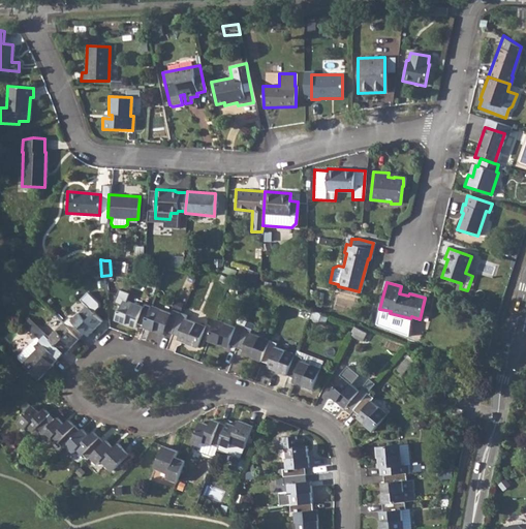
[(67,317),(62,322),(78,338),(83,333),(86,336),(101,320),(92,311),(98,306),(97,302),(87,291),(80,299),(85,305),(70,319),(67,317)]
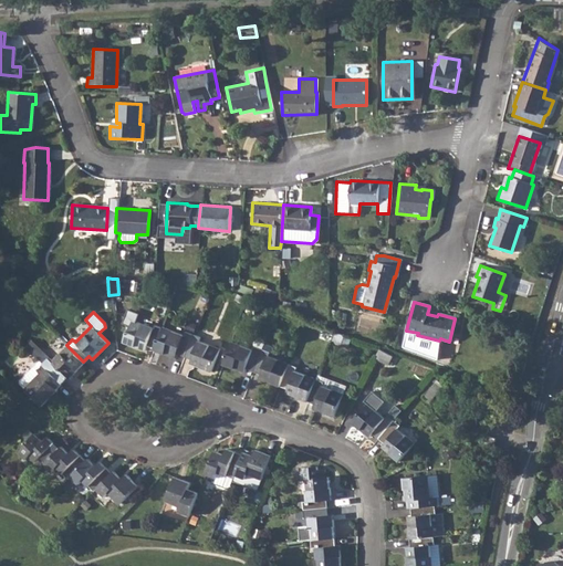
[(144,346),(152,349),(160,327),(153,324),(152,327),(131,320),(122,343),(143,350),(144,346)]
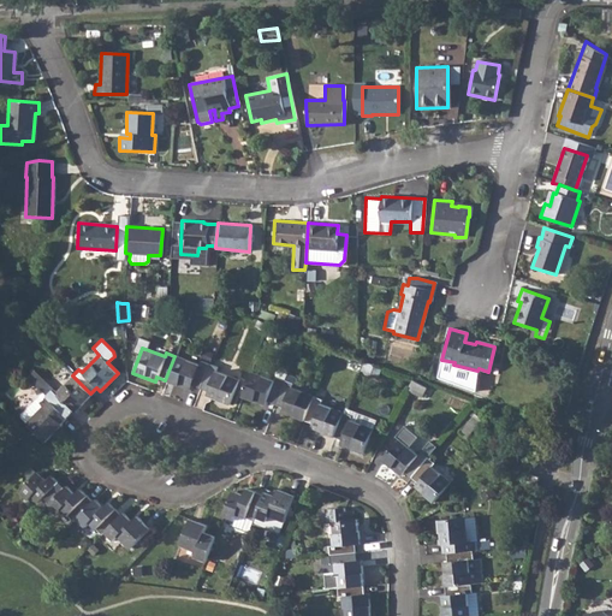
[(174,356),(165,380),(189,390),(190,385),(198,389),(208,365),(200,361),(197,365),(174,356)]
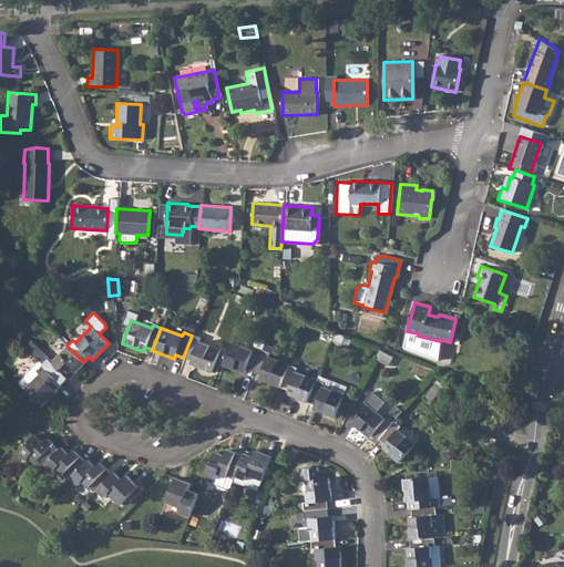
[(192,336),(183,358),(190,360),(188,364),(209,372),(218,350),(197,342),(198,338),(192,336)]
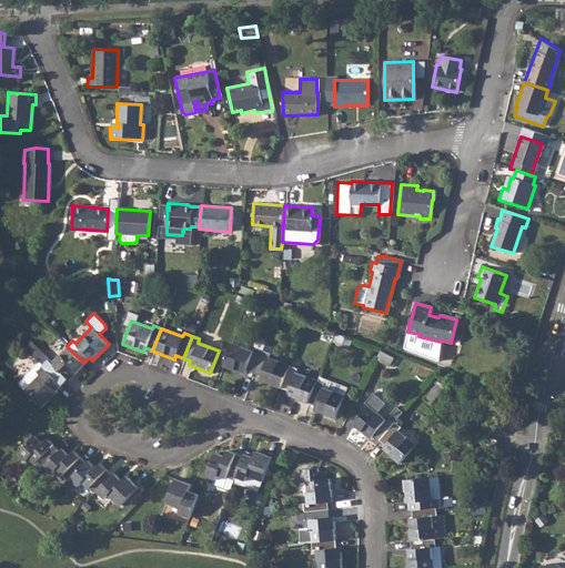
[(338,340),(335,346),(344,350),(346,343),(338,340)]
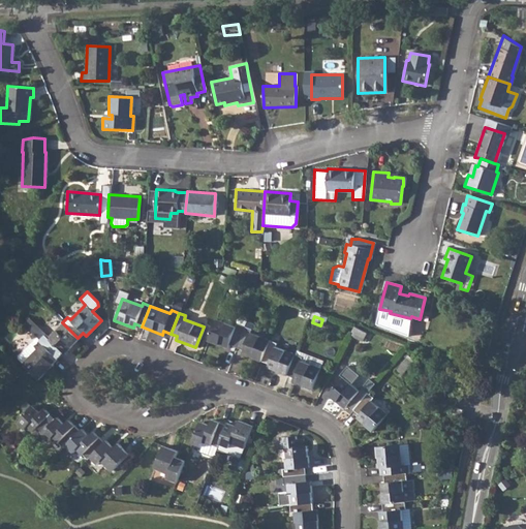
[(215,319),(207,341),(226,348),(227,345),(235,347),(240,335),(245,322),(238,319),(235,328),(215,319)]
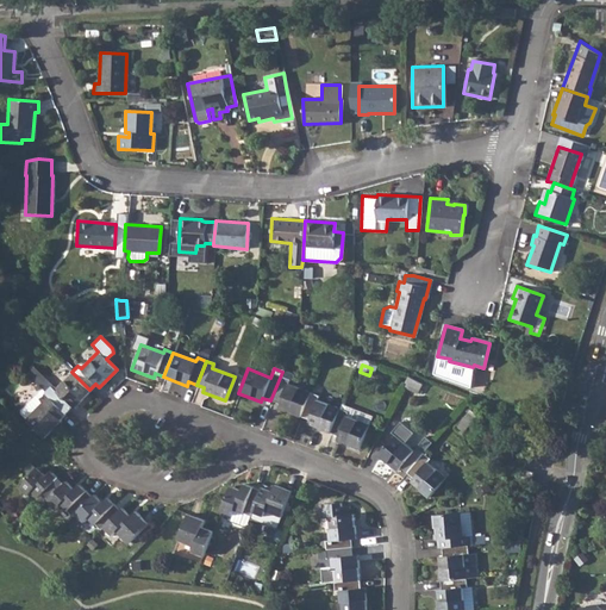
[(51,386),(44,392),(63,411),(69,405),(72,408),(89,390),(72,372),(54,388),(51,386)]
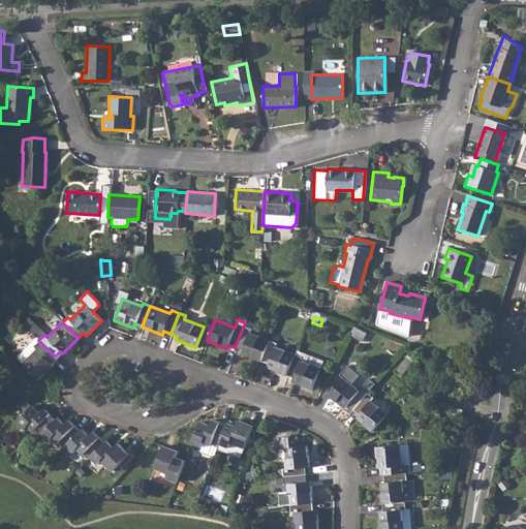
[(240,335),(235,347),(242,350),(240,354),(260,362),(269,341),(249,333),(252,324),(245,322),(240,335)]
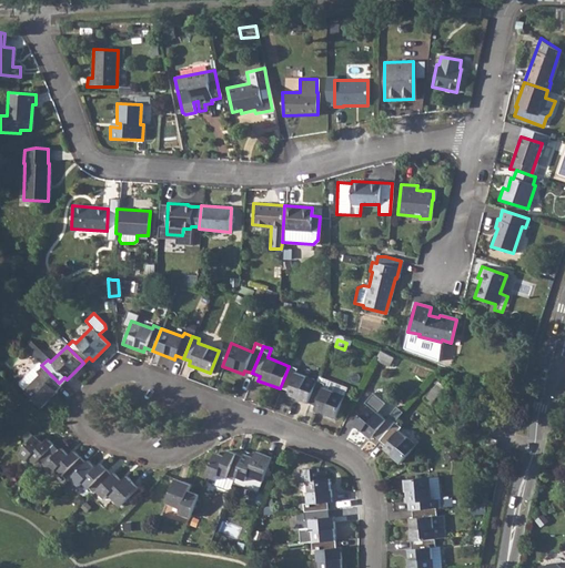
[(381,354),(379,359),(386,364),(390,357),(381,354)]
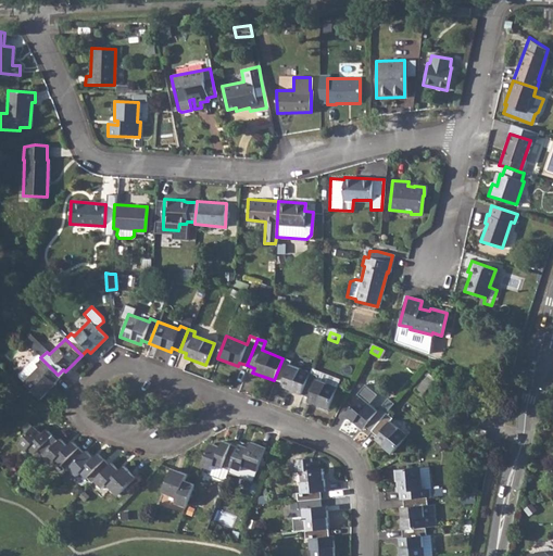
[(32,359),(35,363),(40,357),(37,354),(32,359)]
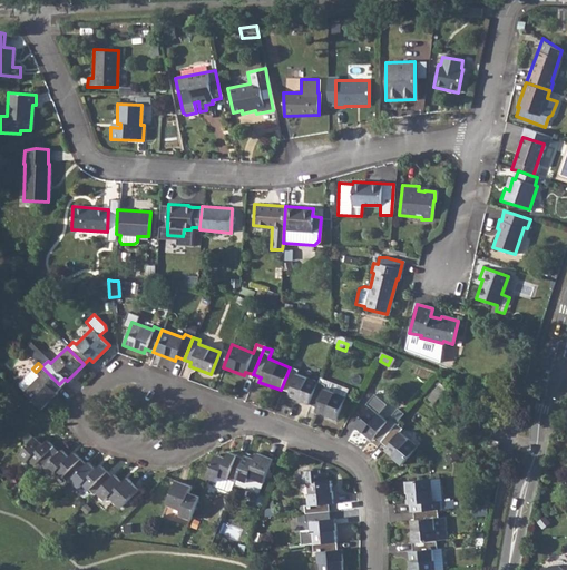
[(59,384),(41,366),(36,372),(32,369),(18,383),(18,385),(23,391),(22,391),(40,409),(56,392),(54,390),(59,384)]
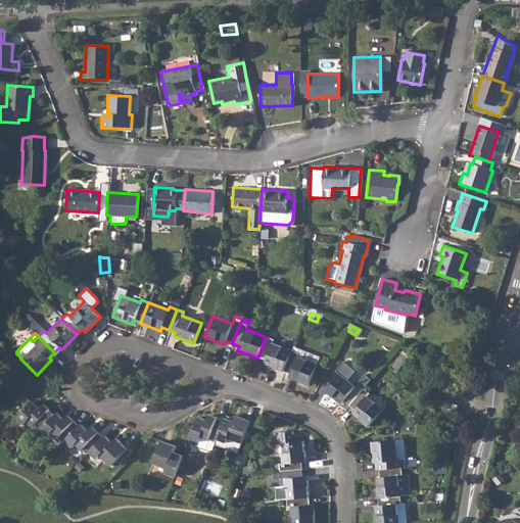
[(266,337),(257,358),(264,361),(263,364),(282,372),(290,350),(271,342),(272,339),(266,337)]
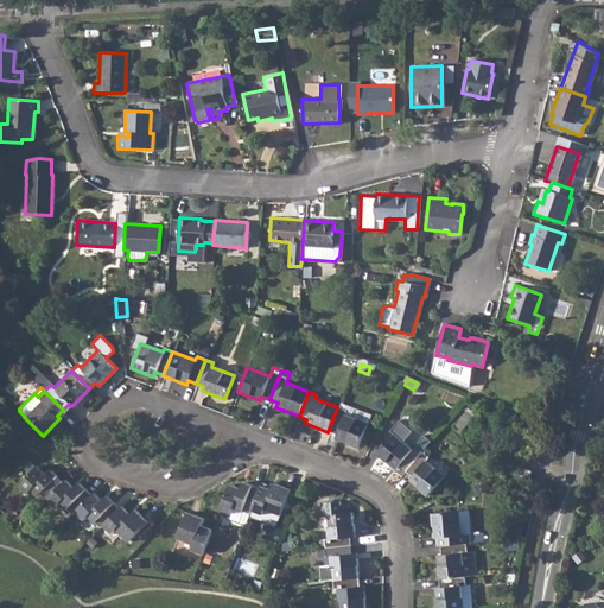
[(337,407),(328,432),(336,436),(334,438),(356,448),(366,424),(369,416),(338,404),(337,407)]
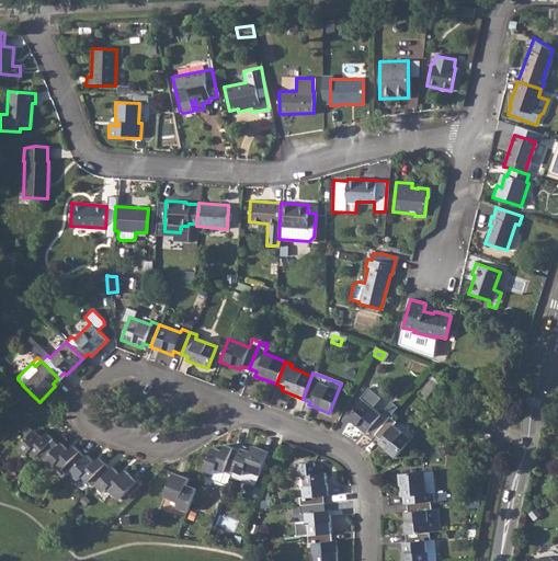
[(367,430),(373,435),(388,416),(383,412),(385,409),(373,398),(367,404),(363,401),(348,420),(364,433),(367,430)]
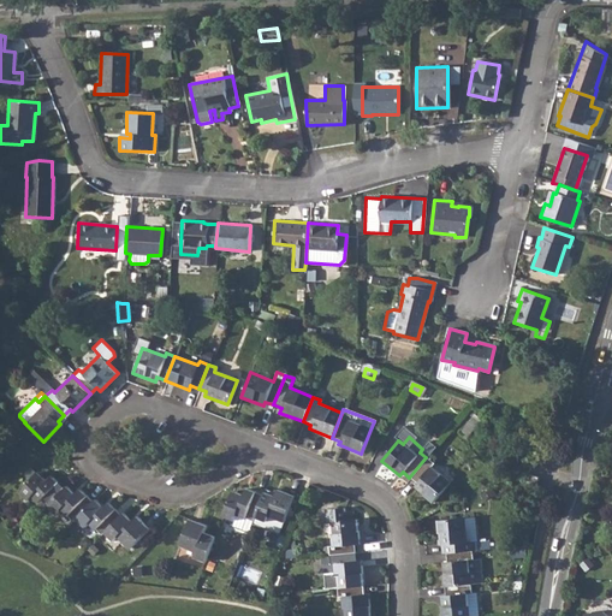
[(426,457),(409,478),(416,484),(414,487),(432,502),(449,481),(431,466),(433,463),(426,457)]
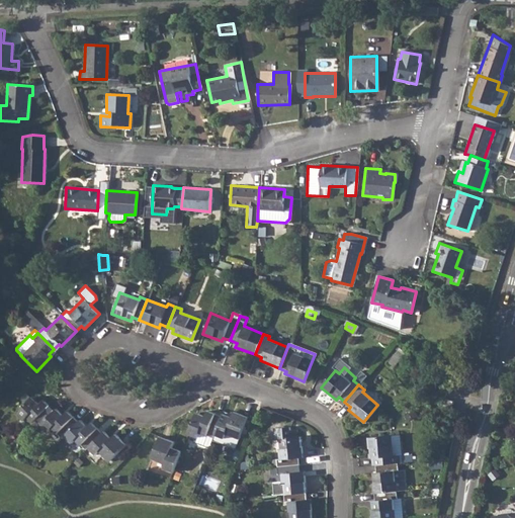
[(25,417),(36,428),(39,425),(54,411),(43,400),(38,404),(31,398),(15,413),(22,421),(25,417)]
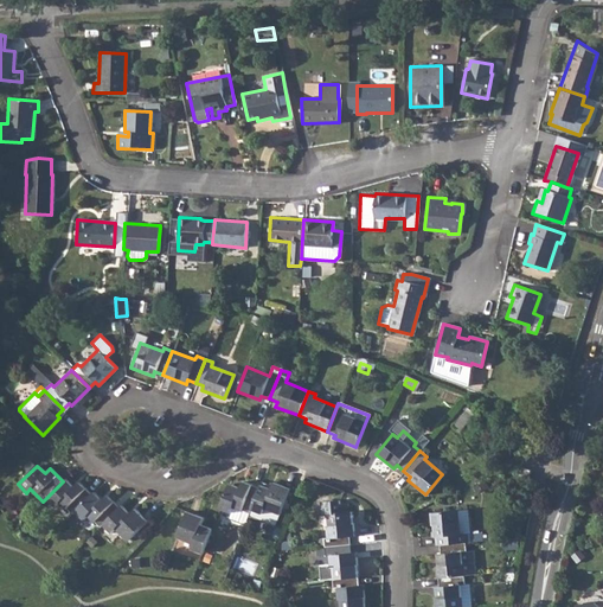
[(519,467),(517,477),(526,480),(528,471),(519,467)]
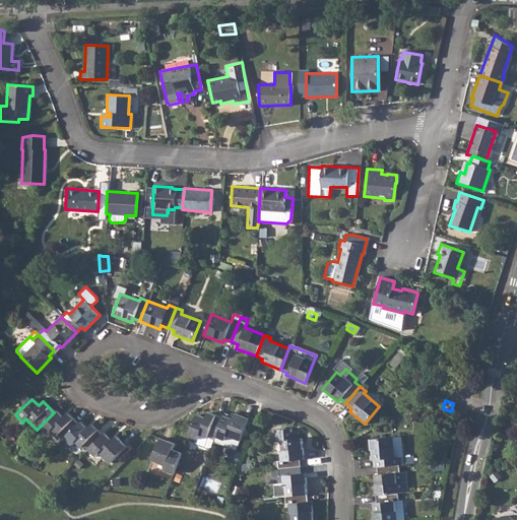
[(54,412),(40,427),(46,434),(50,430),(60,441),(63,438),(77,424),(67,413),(63,417),(56,410),(54,412)]
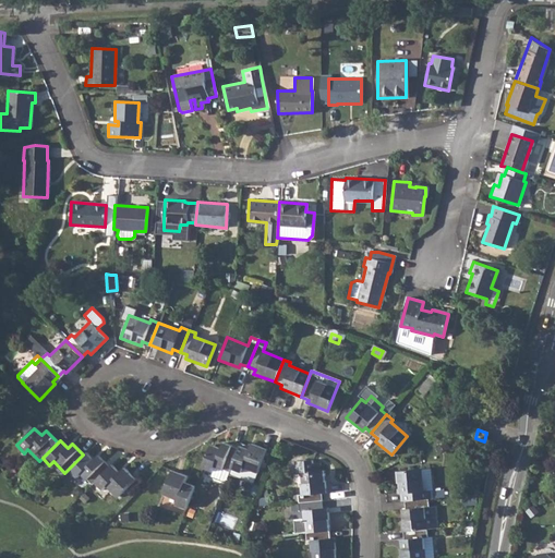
[(210,445),(201,468),(210,472),(213,466),(228,472),(229,469),(238,448),(222,443),(220,448),(210,445)]
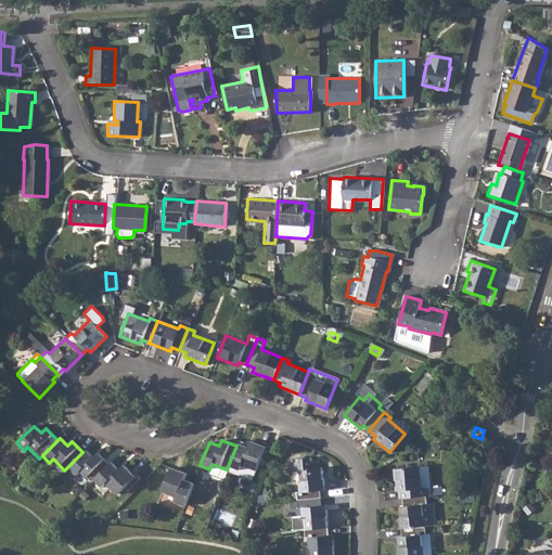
[(236,446),(228,466),(239,469),(240,465),(255,470),(265,447),(249,441),(247,447),(238,442),(236,446)]
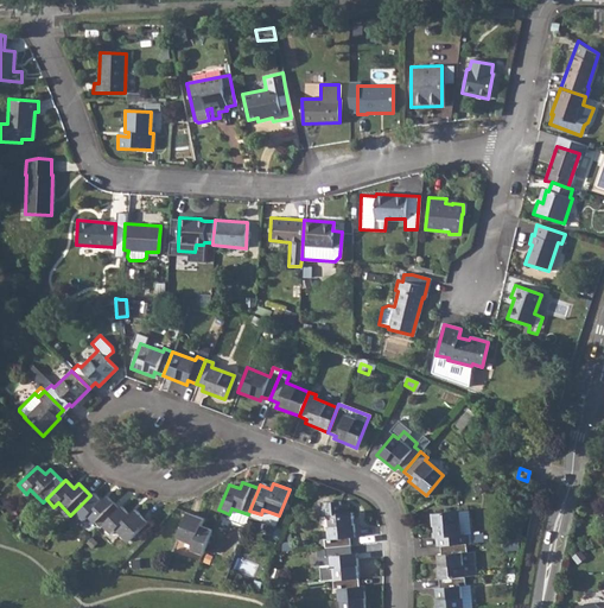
[(90,495),(74,512),(82,521),(87,517),(99,529),(102,525),(119,508),(106,496),(102,501),(93,493),(90,495)]
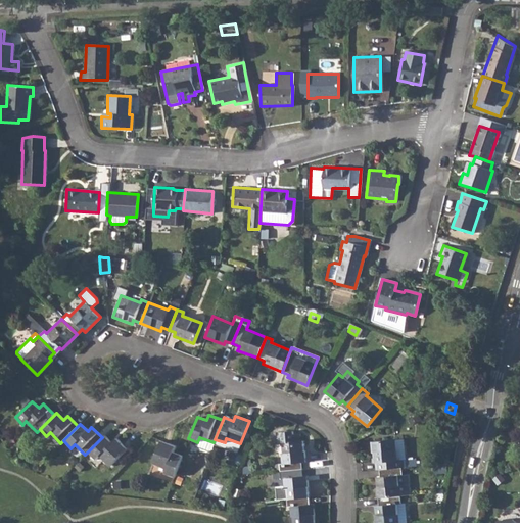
[(282,464),(278,464),(279,472),(301,469),(300,462),(304,462),(302,440),(299,441),(298,433),(292,434),(291,431),(275,433),(276,444),(281,444),(282,464)]
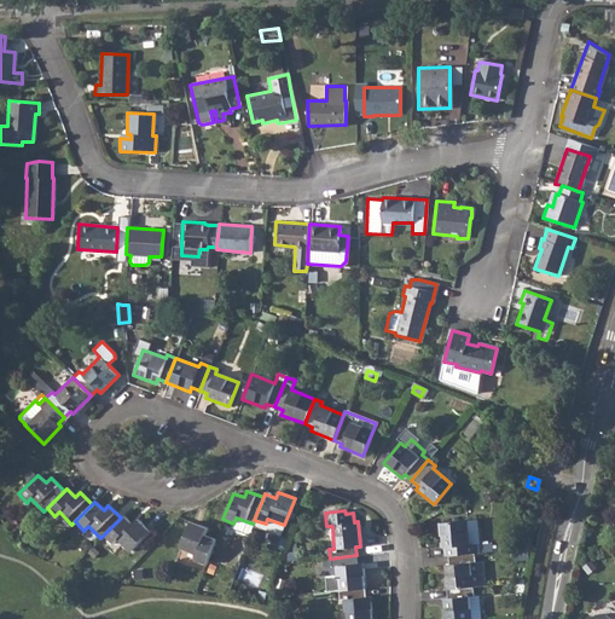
[(121,518),(104,534),(112,543),(116,539),(129,551),(149,531),(137,519),(132,524),(123,515),(121,518)]
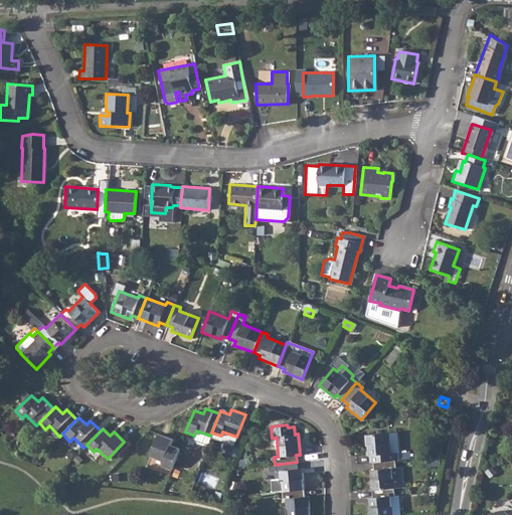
[(371,455),(372,463),(394,460),(393,453),(398,453),(396,433),(365,435),(366,441),(367,456),(371,455)]
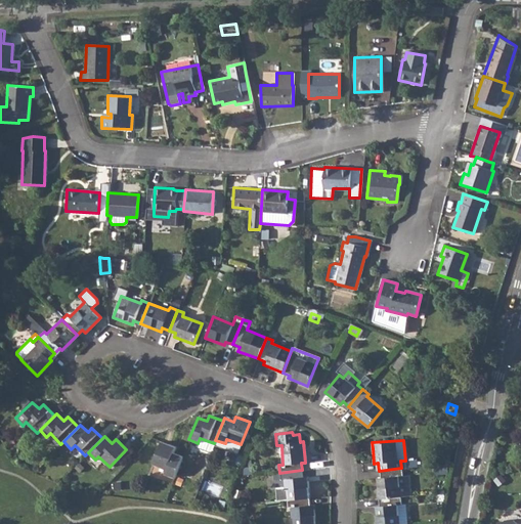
[(164,475),(174,478),(176,471),(182,456),(173,453),(175,447),(161,442),(152,464),(166,470),(164,475)]
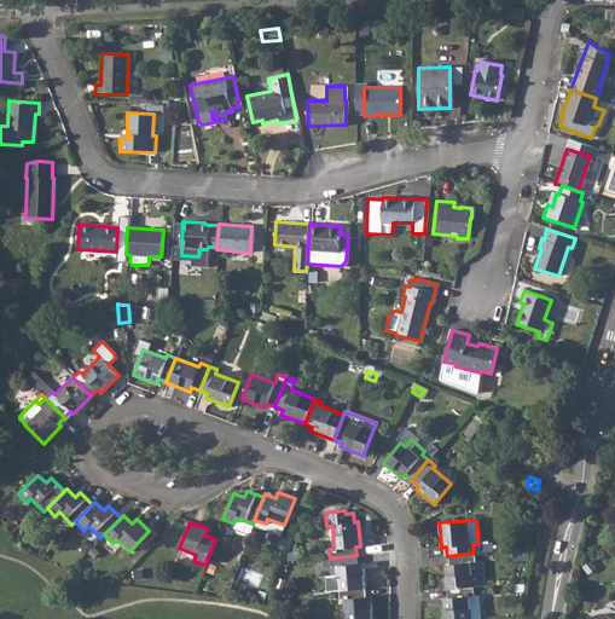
[(444,565),(446,589),(471,586),(483,585),(481,562),(474,563),(474,553),(447,556),(447,563),(444,565)]
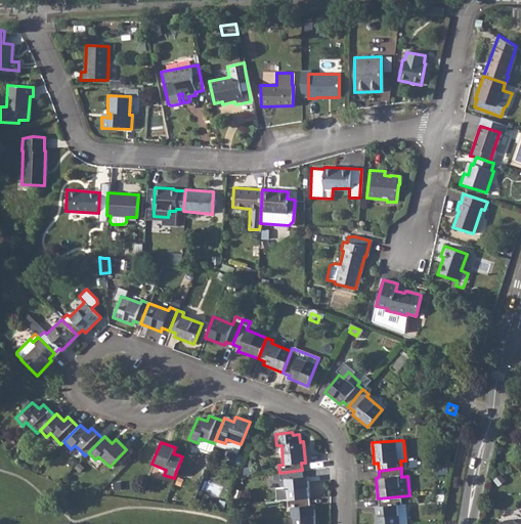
[(274,488),(276,501),(286,500),(308,498),(306,477),(303,478),(302,470),(279,473),(280,480),(284,479),(285,487),(274,488)]
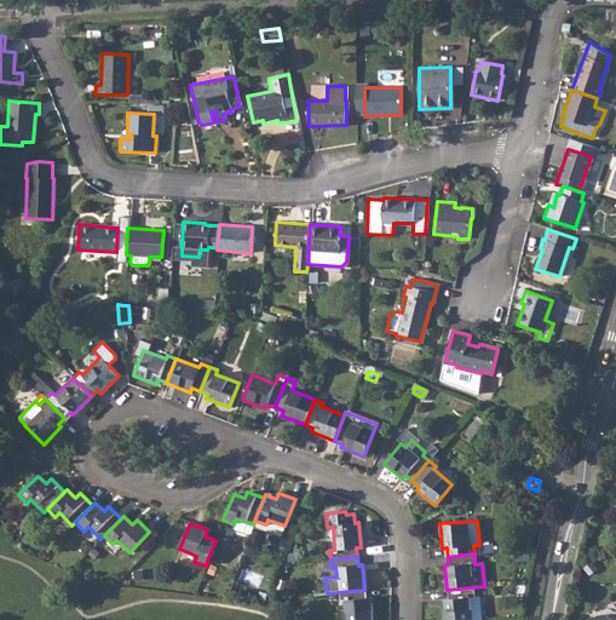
[(443,598),(444,619),(470,619),(468,597),(473,596),(472,587),(447,590),(447,598),(443,598)]
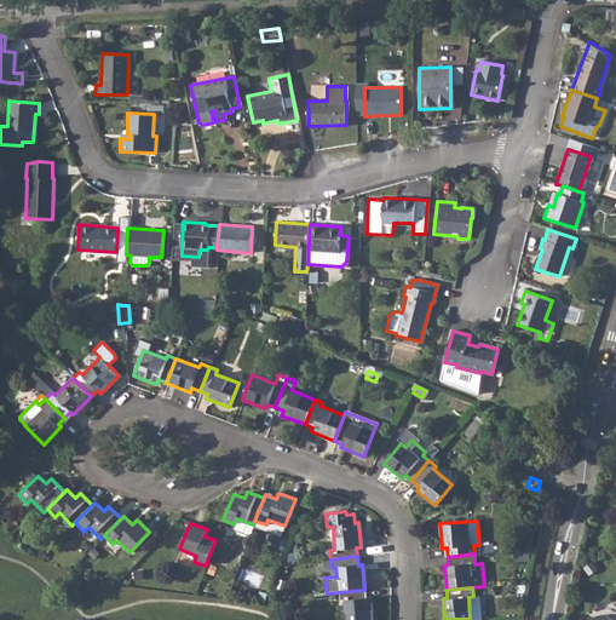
[(364,590),(338,592),(339,601),(344,601),(345,619),(372,619),(370,597),(366,598),(364,590)]
